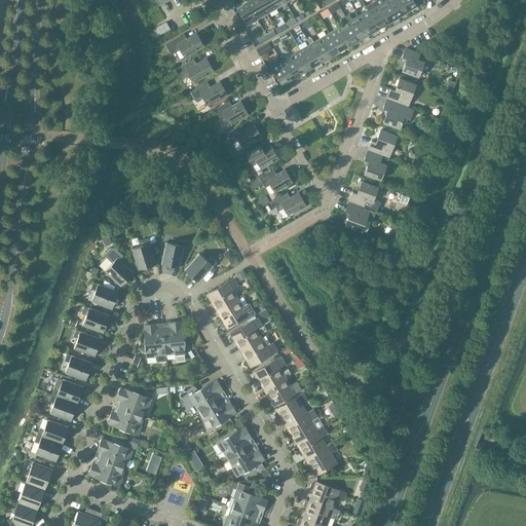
[(267,14),(258,0),(250,0),(247,2),(257,20),(267,14)]
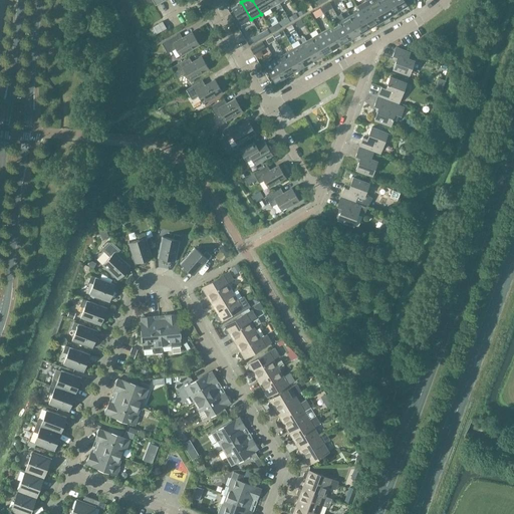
[(252,0),(261,14),(270,8),(265,0),(252,0)]
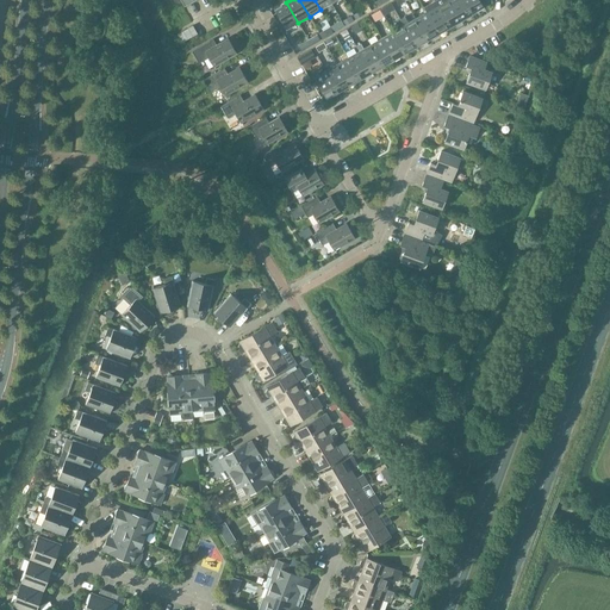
[(315,0),(321,10),(331,4),(329,0),(315,0)]
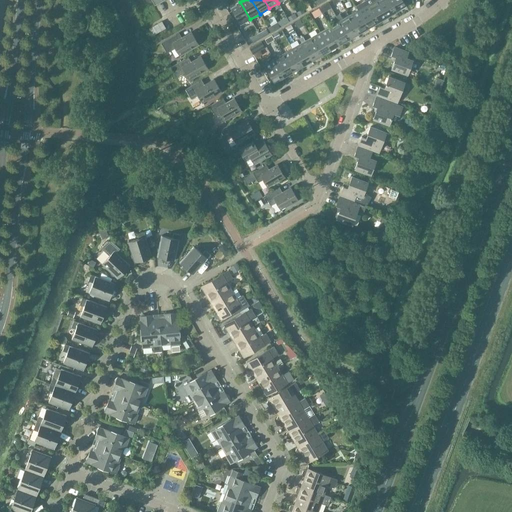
[(366,0),(365,1),(378,23),(387,17),(376,0),(366,0)]
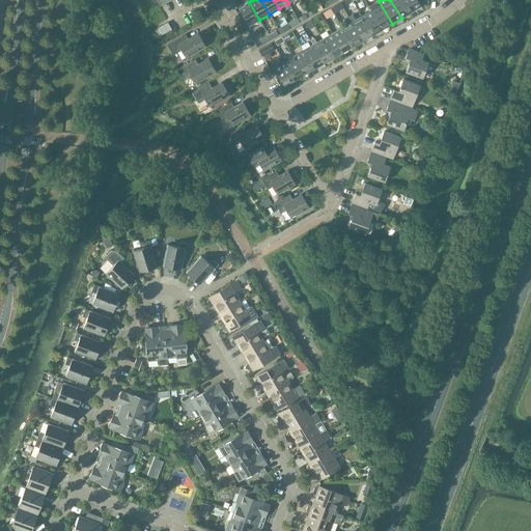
[(403,0),(390,0),(401,18),(411,12),(403,0)]
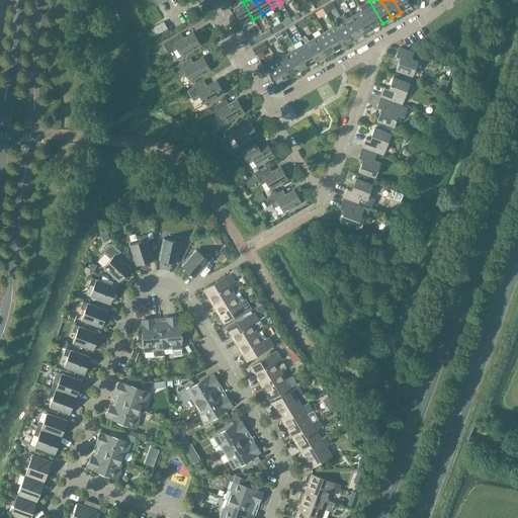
[(394,0),(401,12),(411,6),(407,0),(394,0)]
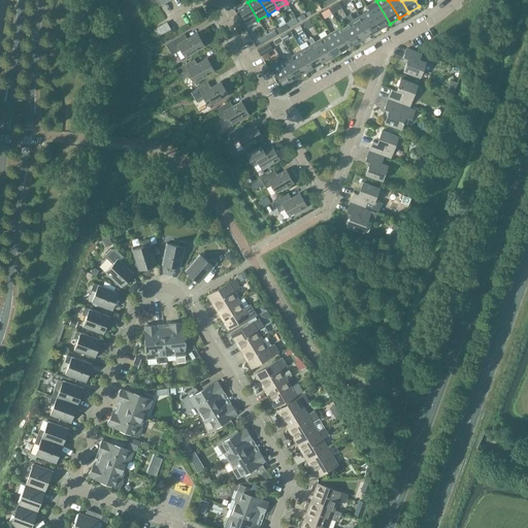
[(369,11),(380,29),(390,24),(376,1),(367,6),(369,11)]
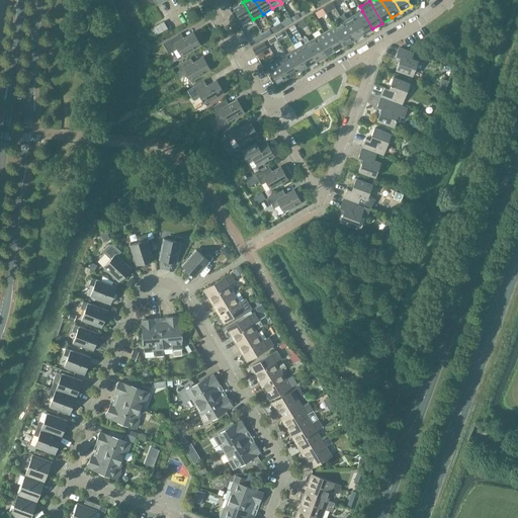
[(243,2),(233,8),(237,14),(244,25),(253,19),(243,2)]
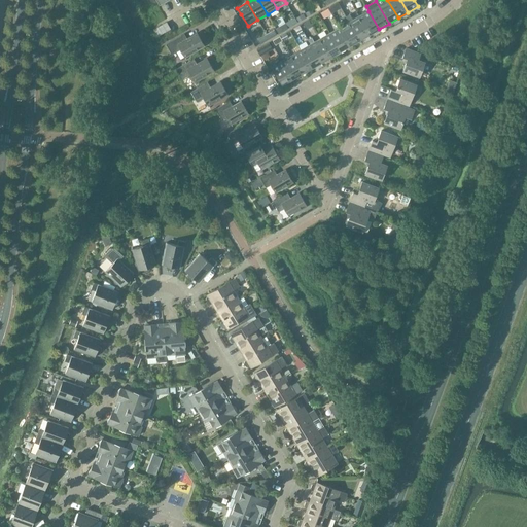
[(369,11),(359,16),(370,35),(379,29),(369,11)]
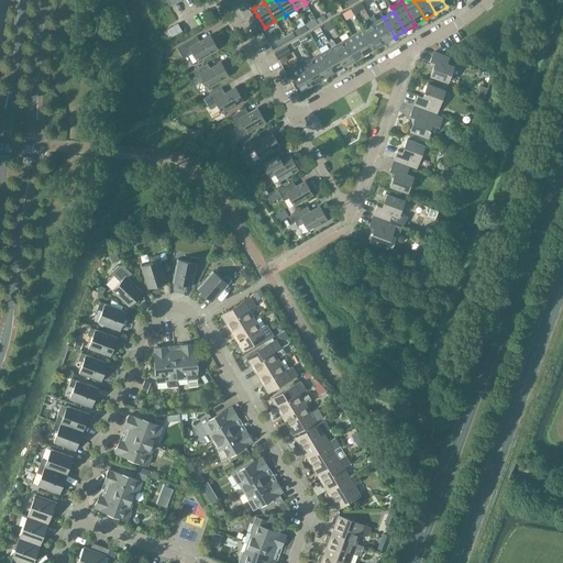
[(384,18),(373,24),(385,43),(395,37),(384,18)]
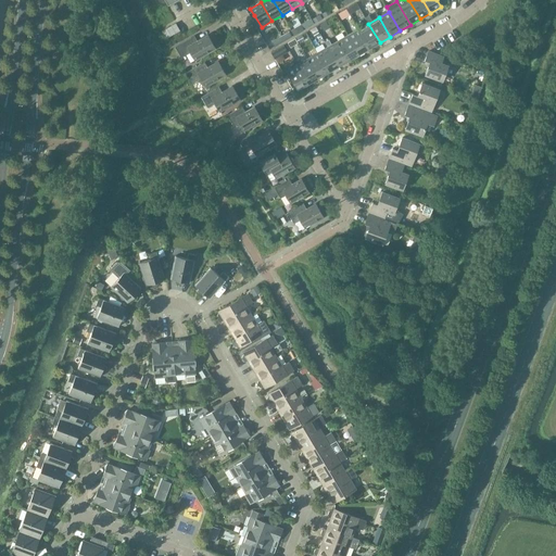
[(180,32),(176,24),(162,32),(166,39),(180,32)]
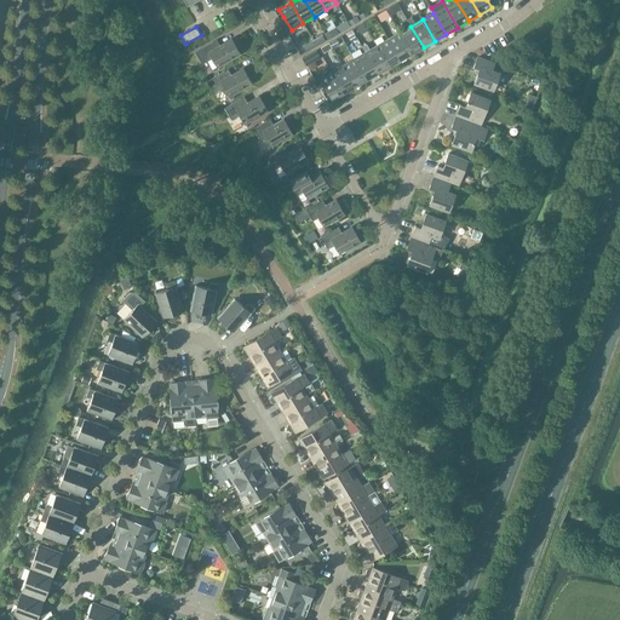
[(411,27),(400,33),(412,55),(424,47),(411,27)]
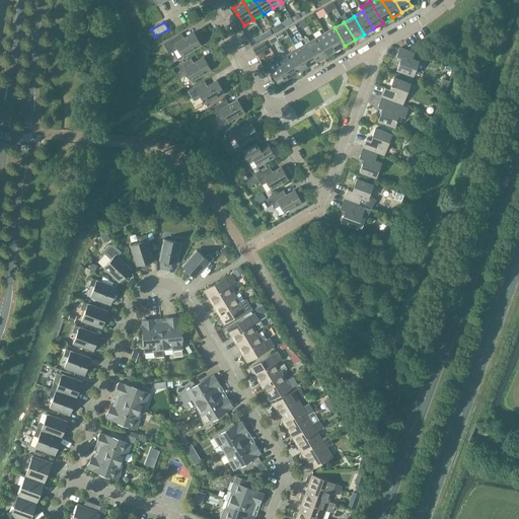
[(335,27),(324,33),(336,51),(345,46),(335,27)]
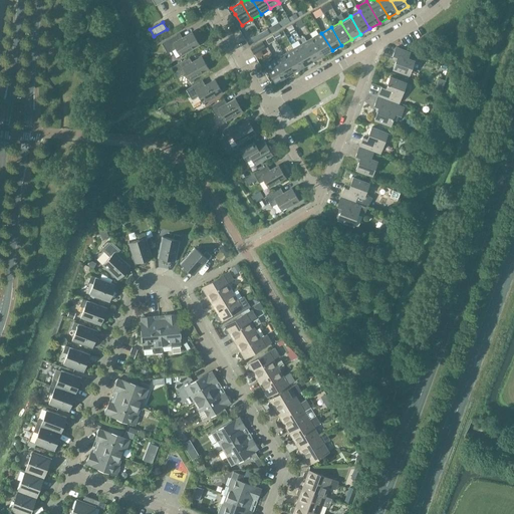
[(267,29),(260,34),(262,38),(270,34),(267,29)]
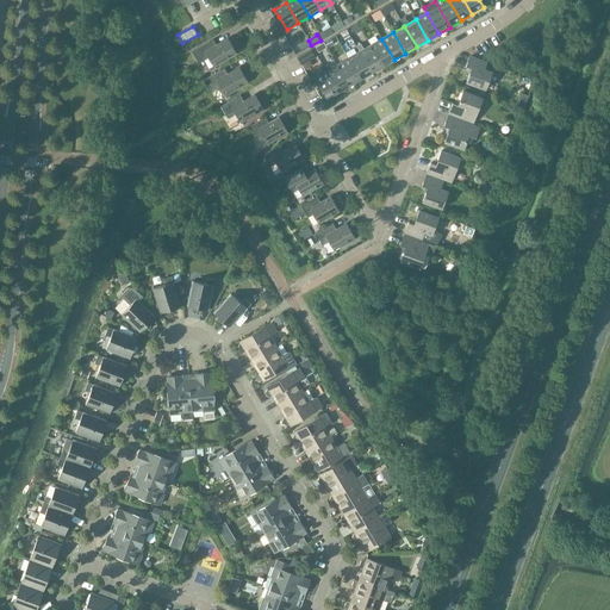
[(209,57),(213,67),(237,54),(228,39),(213,48),(210,42),(192,51),(199,63),(209,57)]
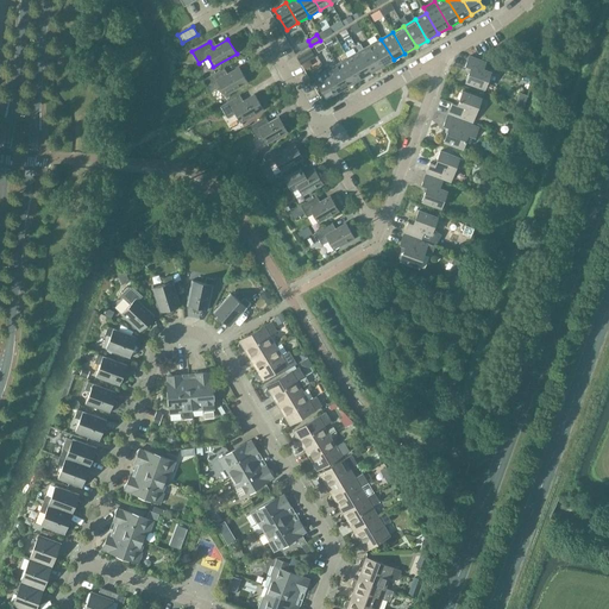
[(381,39),(370,45),(382,66),(394,60),(381,39)]
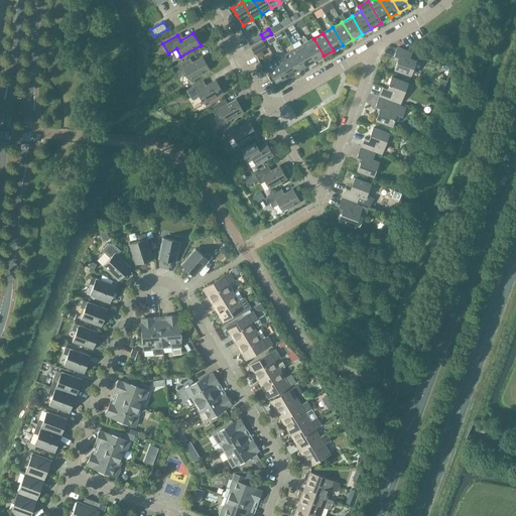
[(261,34),(253,38),(255,43),(263,38),(261,34)]
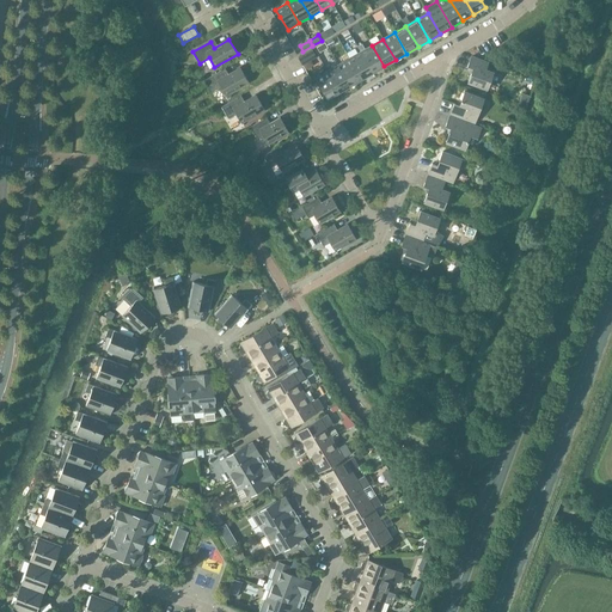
[(361,51),(373,73),(384,66),(372,46),(361,51)]
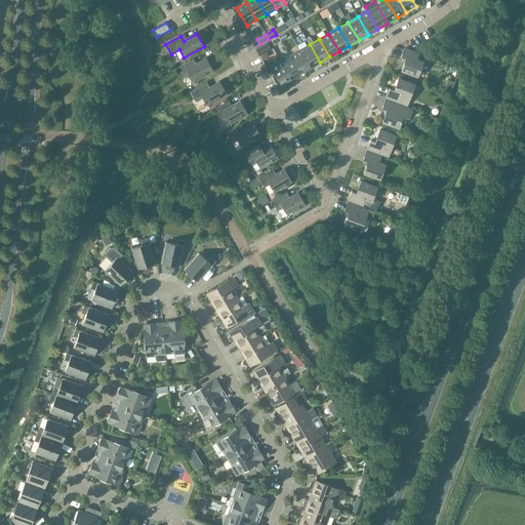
[(255,50),(259,56),(272,49),(268,43),(255,50)]
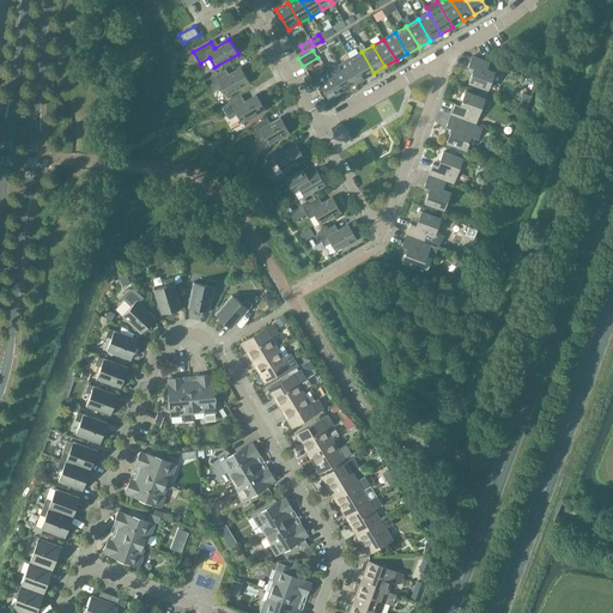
[(374,73),(362,52),(350,59),(363,79),(374,73)]
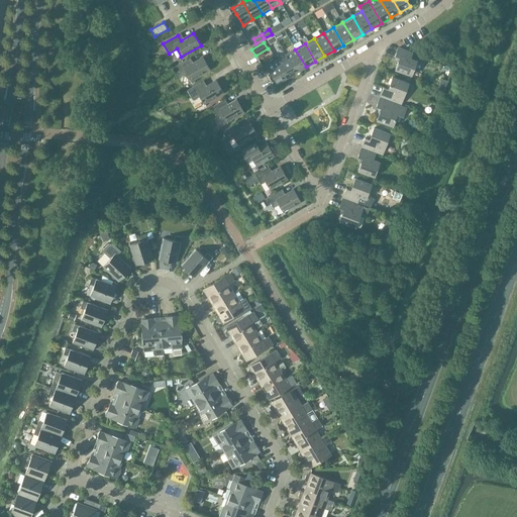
[(395,70),(412,76),(417,62),(410,60),(413,54),(398,47),(395,57),(400,59),(395,70)]
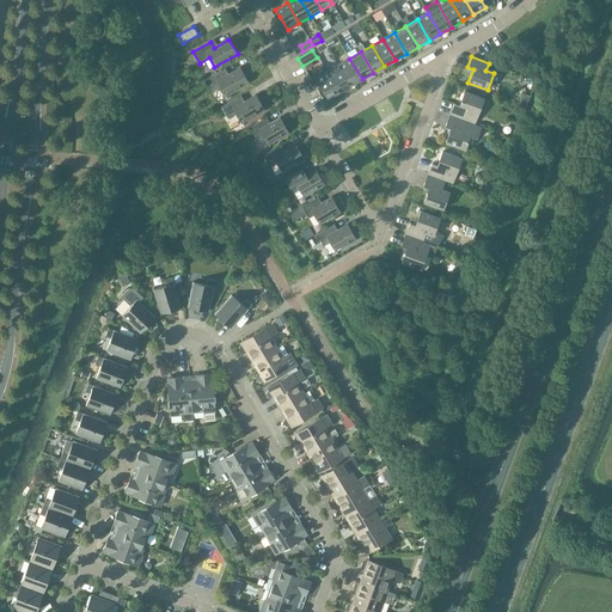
[(349,59),(338,65),(350,86),(362,79),(349,59)]
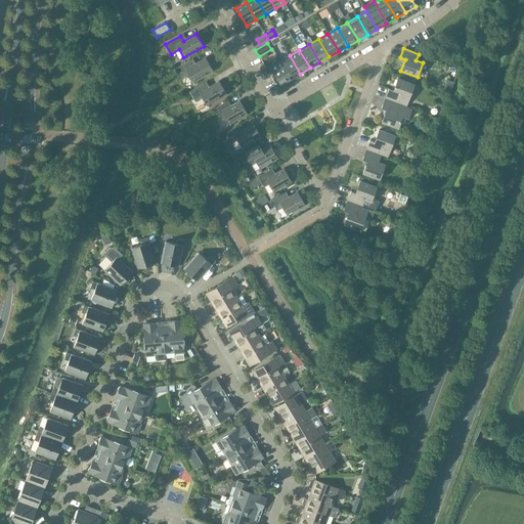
[(290,55),(280,61),(291,79),(300,74),(290,55)]
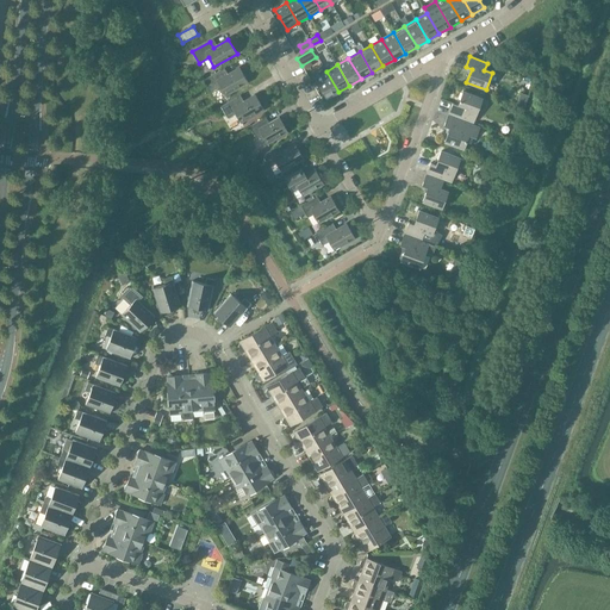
[(221,87),(225,95),(248,82),(240,68),(225,76),(221,70),(204,81),(210,93),(221,87)]
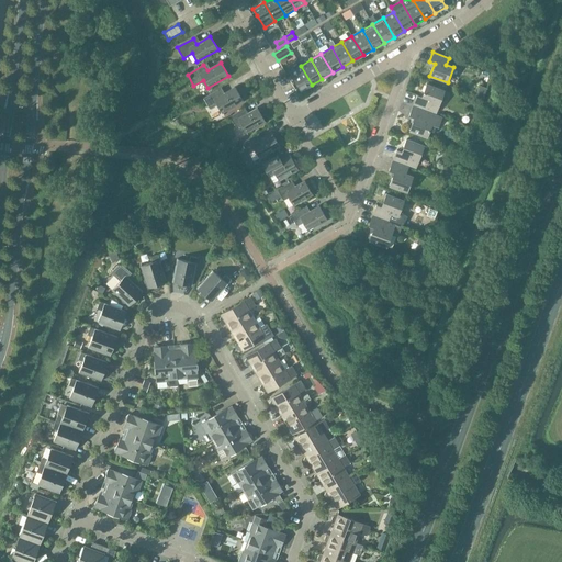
[(301,66),(290,71),(296,83),(301,91),(312,85),(301,66)]
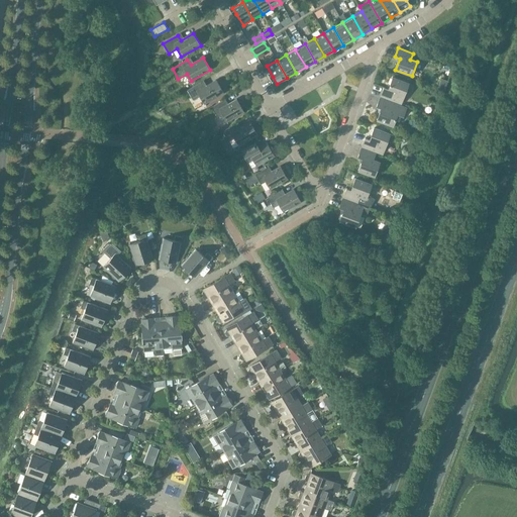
[(388,90),(384,88),(381,96),(402,104),(409,84),(393,78),(388,90)]
